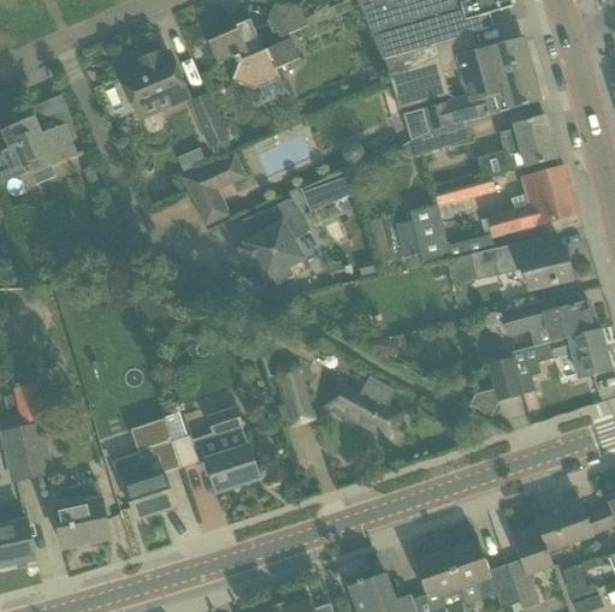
[(356,0),(382,57),(492,25),(492,24),(482,27),(478,15),(512,5),(509,0),(383,0),(383,3),(377,4),(376,0),(356,0)]
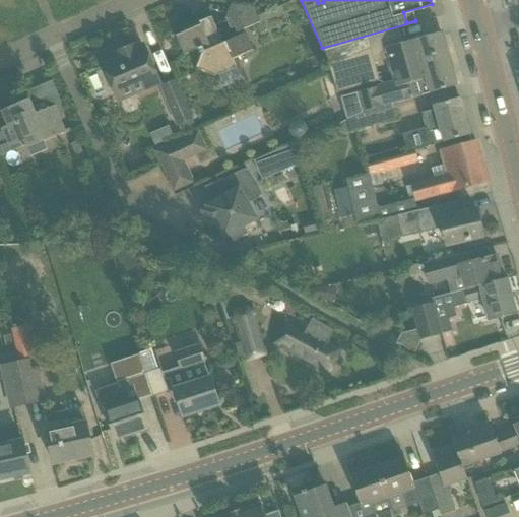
[(230,1),(223,16),(229,27),(234,24),(236,30),(259,20),(259,21),(284,11),(281,4),(269,9),(256,14),(253,5),(230,1)]
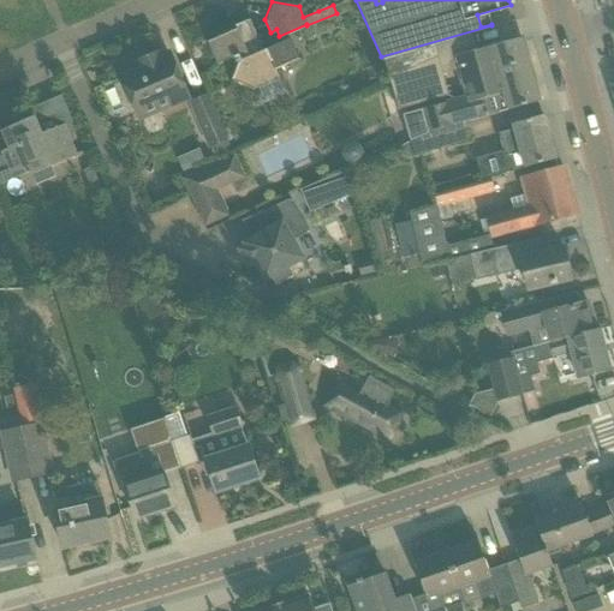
[(232,78),(254,87),(257,85),(262,99),(282,90),(276,77),(279,76),(275,67),(299,58),(291,37),(262,49),(249,17),(233,23),(234,28),(207,39),(218,63),(234,55),(237,63),(239,64),(232,78)]
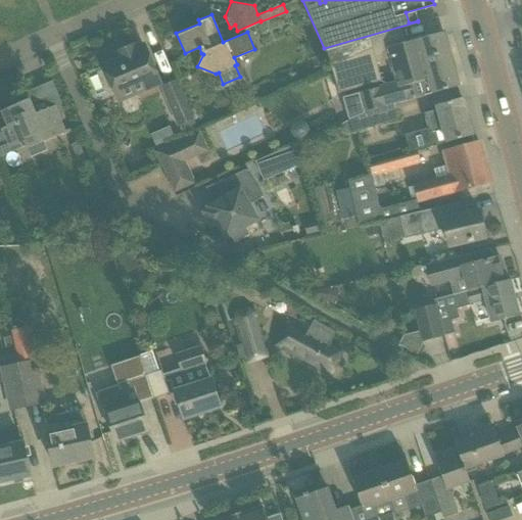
[(358,91),(364,110),(366,110),(366,109),(394,101),(394,102),(437,90),(458,85),(442,30),(404,41),(399,27),(324,48),(324,49),(326,49),(338,90),(381,78),(376,61),(387,58),(390,71),(393,71),(396,80),(378,84),(379,85),(358,91)]
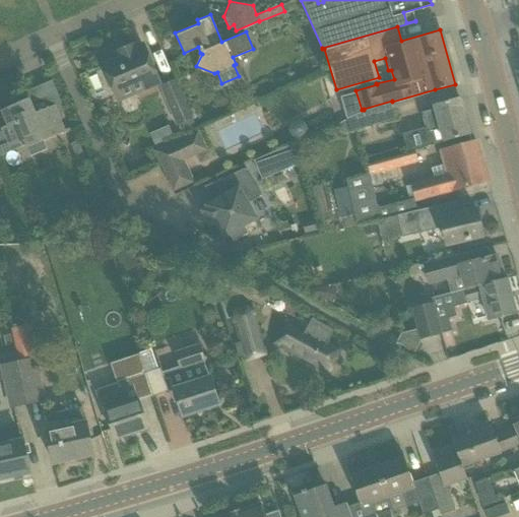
[(102,63),(118,99),(158,80),(142,43),(137,45),(136,42),(115,51),(118,56),(102,63)]
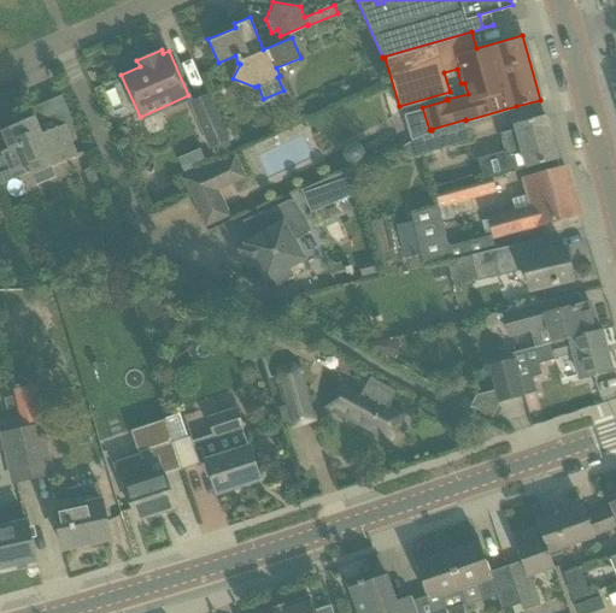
[(191,101),(209,145),(228,137),(209,93),(191,101)]
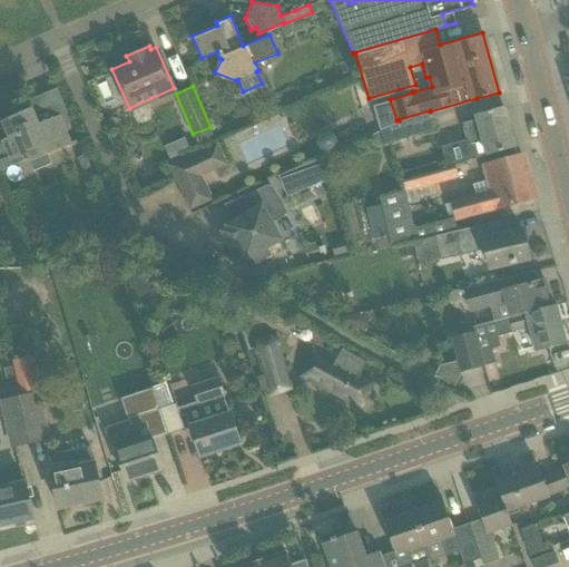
[(481,137),(486,154),(513,146),(502,105),(474,113),(476,117),(461,121),(467,142),(481,137)]
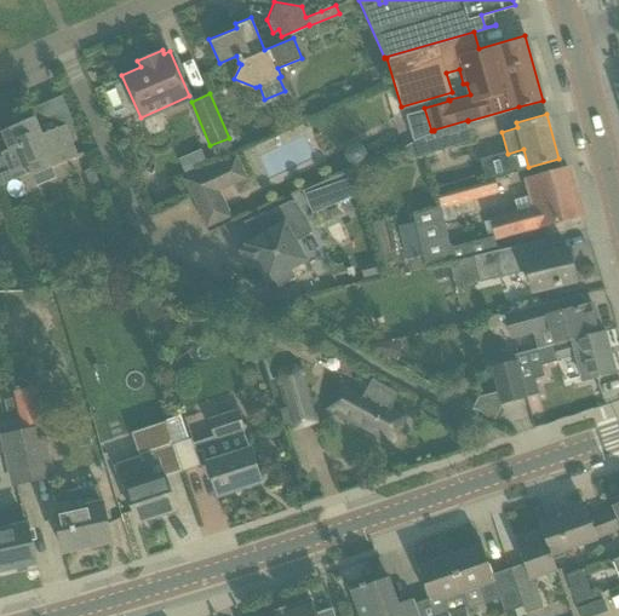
[(32,173),(35,183),(55,176),(50,166),(76,155),(63,124),(41,133),(34,115),(0,130),(7,148),(0,150),(11,174),(24,167),(26,172),(30,171),(32,173)]
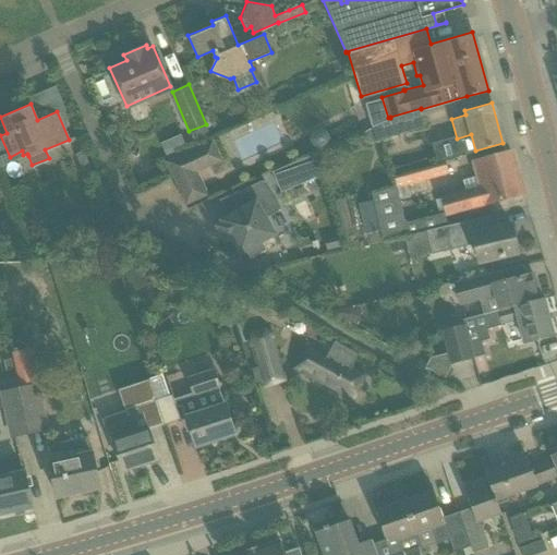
[(390,117),(390,118),(396,134),(426,125),(421,109),(421,108),(390,117)]
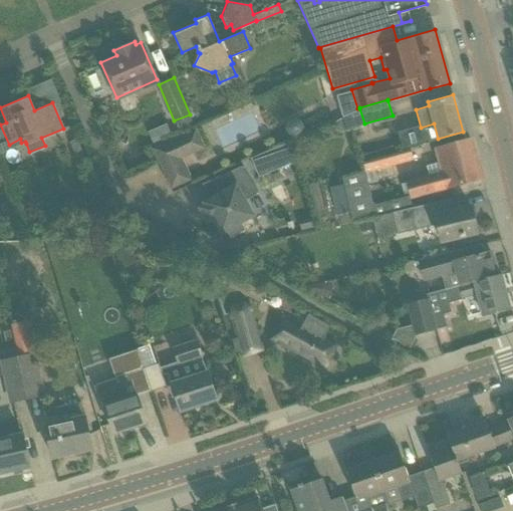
[(152,148),(170,187),(190,178),(188,174),(189,174),(182,158),(204,147),(195,126),(152,148)]
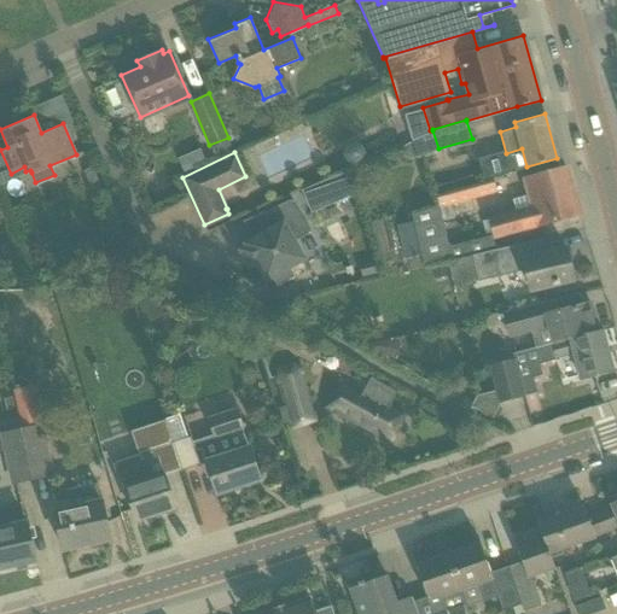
[(493,234),(494,237),(578,212),(565,165),(542,171),(523,177),(530,205),(499,214),(488,216),(488,217),(492,231),(493,234)]
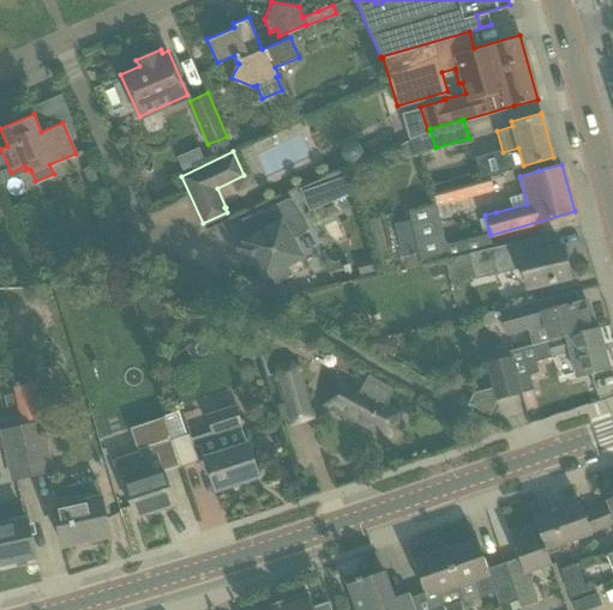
[(341,169),(299,188),(308,210),(352,192),(341,169)]
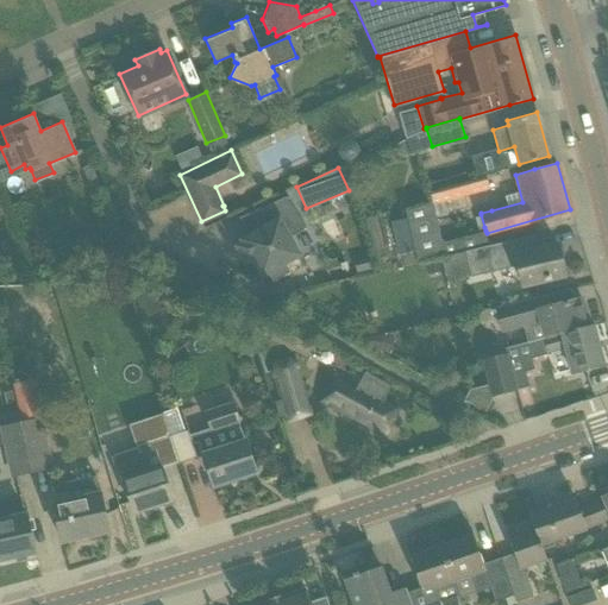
[(432,200),(406,210),(407,216),(406,216),(415,250),(418,262),(424,260),(439,257),(464,251),(489,245),(487,233),(486,231),(442,241),(436,214),(438,214),(436,206),(443,203),(442,201),(489,188),(489,186),(486,174),(463,181),(430,190),(432,200)]
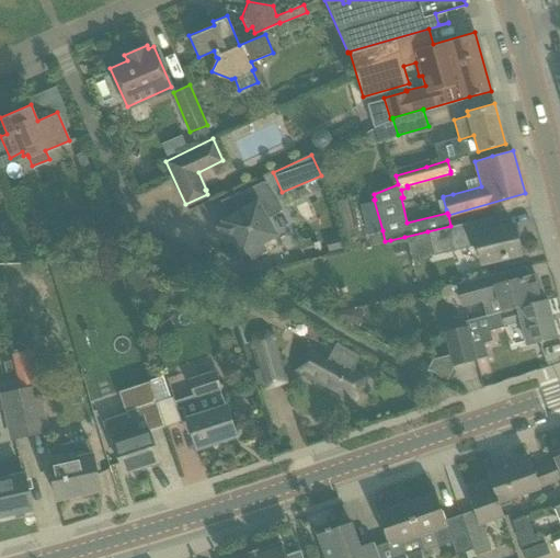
[(223,223),(217,226),(226,241),(231,238),(241,254),(247,251),(251,259),(266,250),(262,242),(276,234),(266,217),(263,212),(277,203),(264,180),(229,195),(238,211),(221,220),(223,223)]
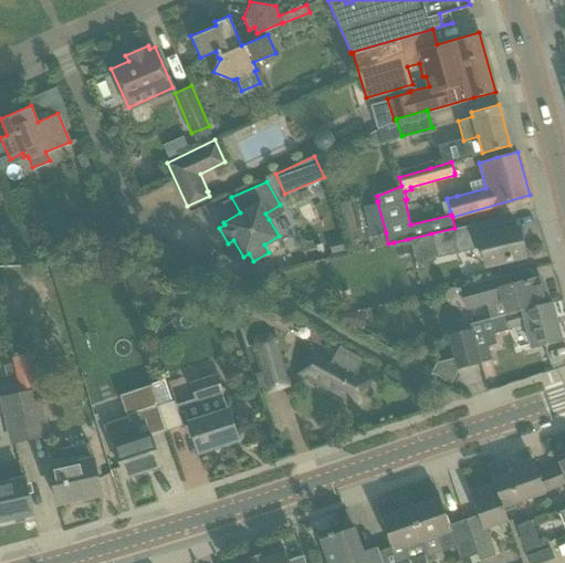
[(364,205),(370,236),(386,232),(377,201),(364,205)]
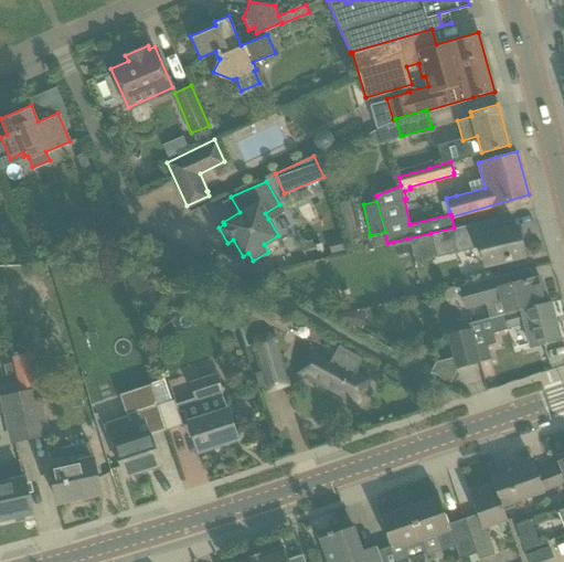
[(454,228),(431,233),(436,256),(458,251),(479,246),(483,265),(502,261),(523,255),(515,225),(499,230),(496,216),(454,228)]
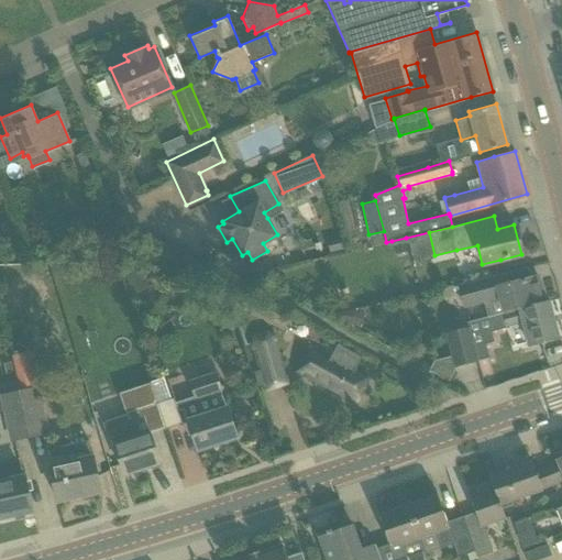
[(341,233),(326,237),(329,253),(344,249),(341,233)]
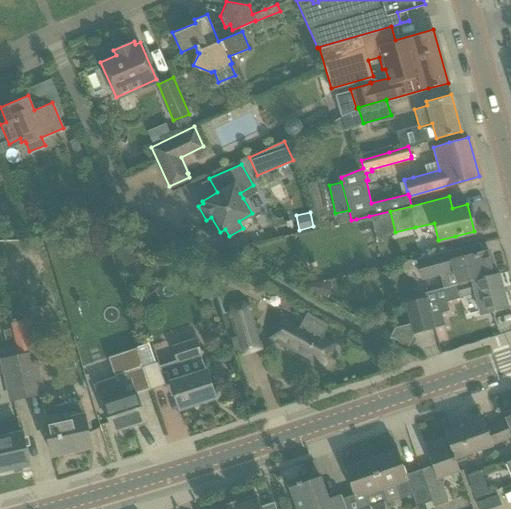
[(369,216),(356,219),(359,230),(372,227),(369,216)]
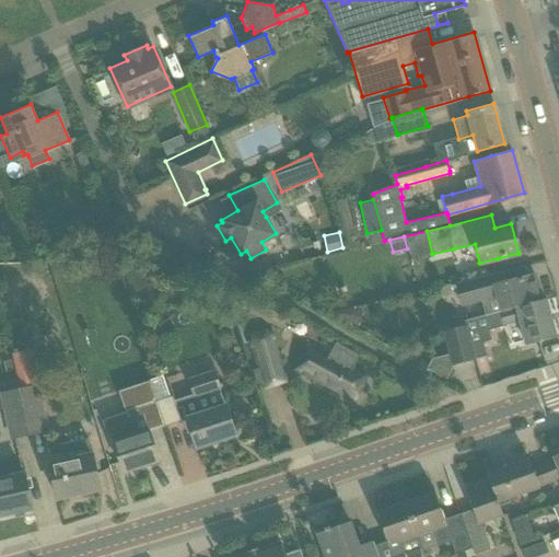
[(498,270),(454,281),(461,302),(480,298),(495,293),(498,310),(515,305),(540,298),(534,273),(513,278),(501,281),(498,270)]
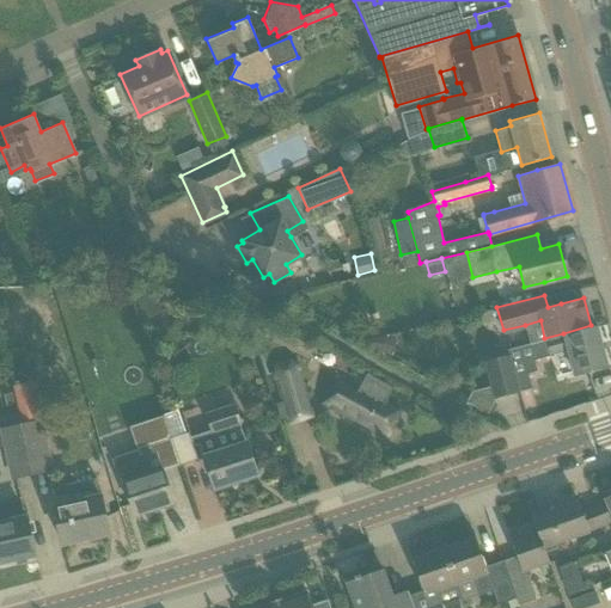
[(567,348),(574,375),(606,366),(596,324),(591,325),(563,333),(544,338),(549,352),(567,348)]
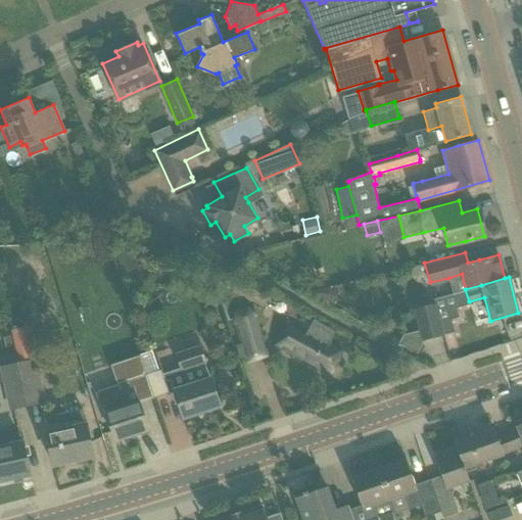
[(326,300),(335,302),(339,288),(324,286),(319,293),(310,290),(309,291),(326,300)]
